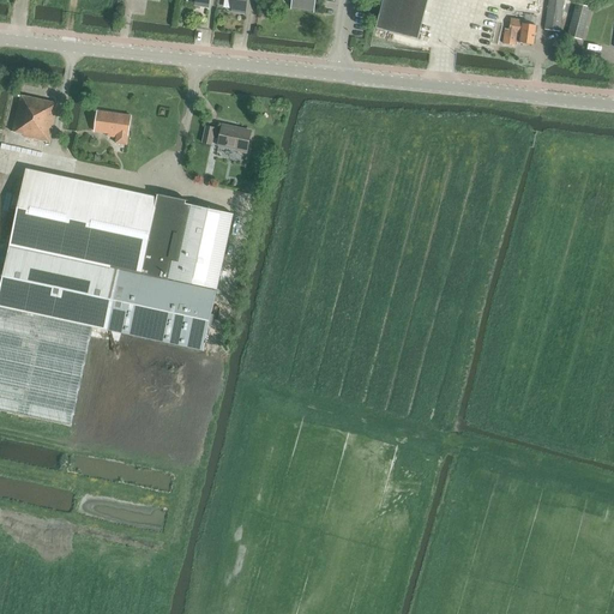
[(233,0),(232,12),(246,14),(248,0),(233,0)]
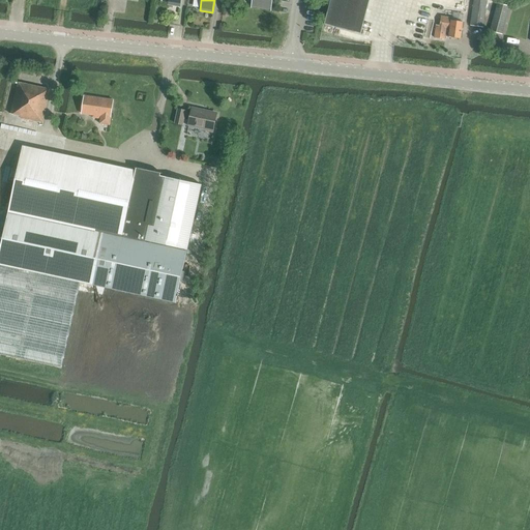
[(252,0),(251,8),(271,11),(272,0),(252,0)]
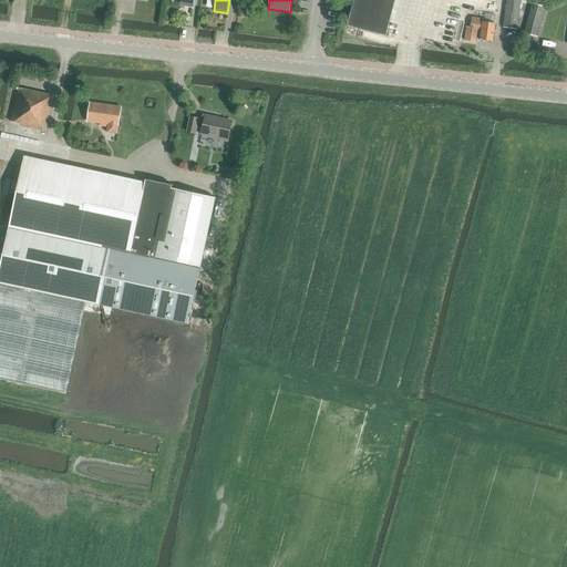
[(356,0),(350,27),(389,35),(397,0),(356,0)]
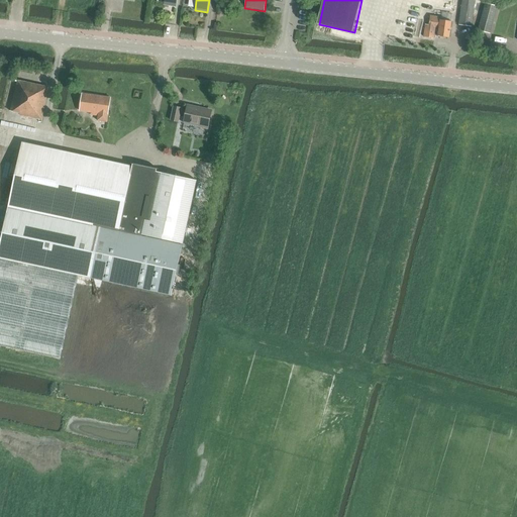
[(462,0),(459,25),(472,27),(475,0),(462,0)]
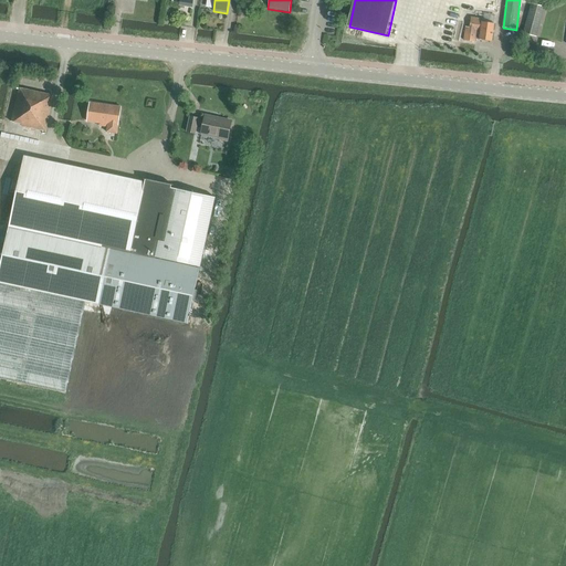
[(524,34),(531,35),(536,38),(544,7),(532,3),(524,34)]
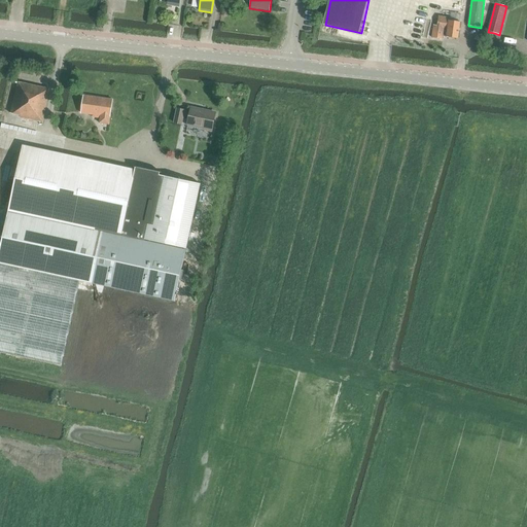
[(434,25),(432,38),(443,39),(443,37),(458,39),(460,22),(450,21),(450,19),(438,16),(437,26),(434,25)]
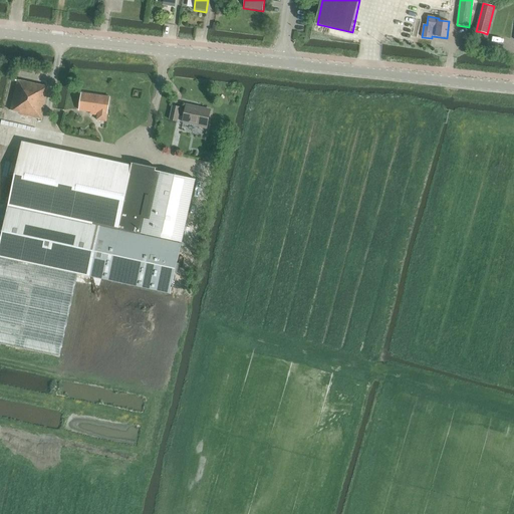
[(10,78),(3,108),(20,112),(20,114),(42,118),(48,87),(10,78)]
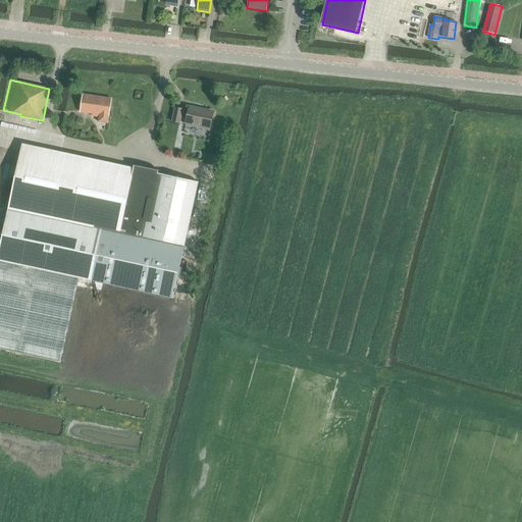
[(83,95),(81,112),(92,113),(92,116),(99,117),(99,122),(108,123),(112,99),(83,95)]
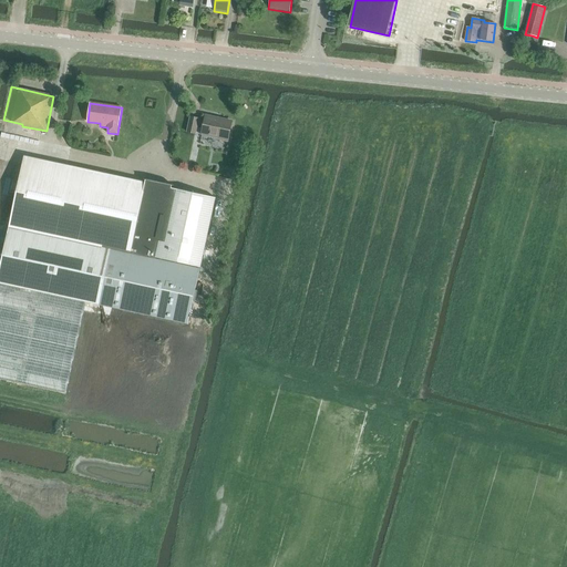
[(218,140),(228,142),(232,122),(206,116),(205,121),(198,120),(198,119),(191,117),(187,132),(195,134),(197,126),(204,127),(202,134),(218,137),(218,140)]
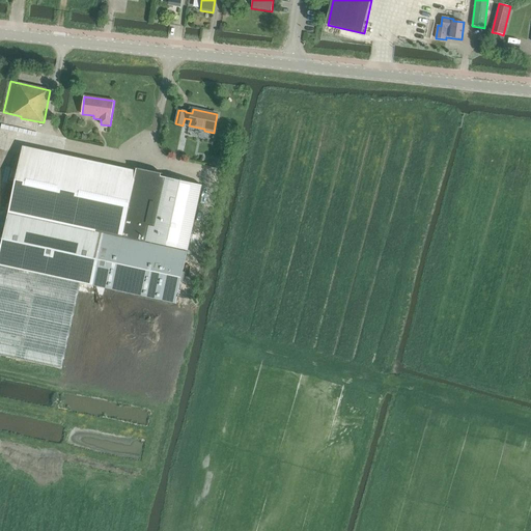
[(2,252),(0,260),(0,355),(62,369),(81,283),(176,304),(177,302),(202,186),(161,176),(162,173),(137,168),(134,179),(21,155),(0,251),(2,252)]
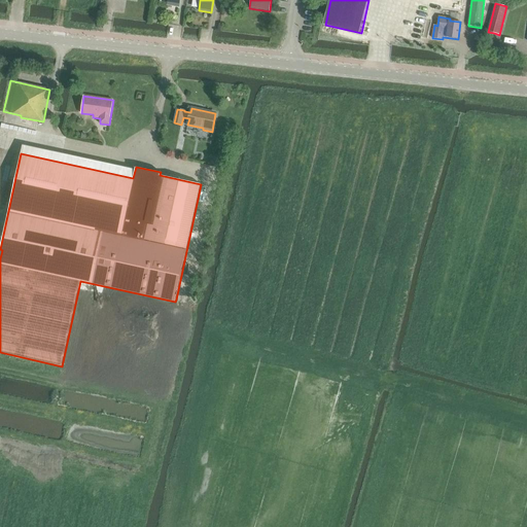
All buildings are outlined.
